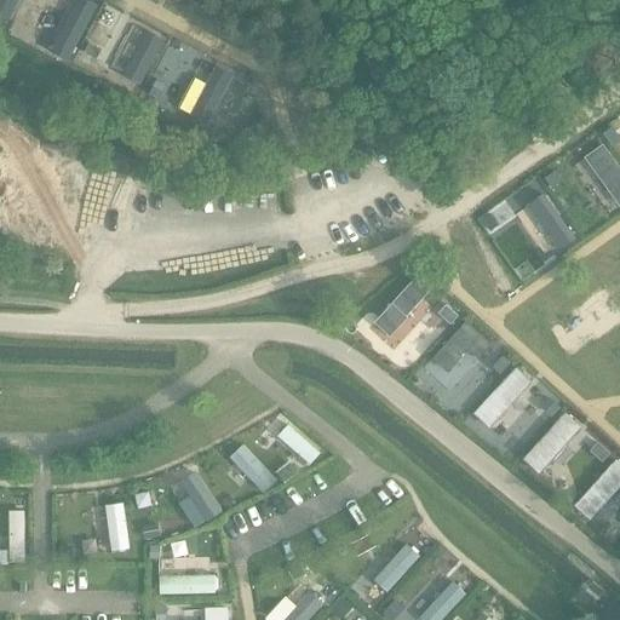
[(0,0),(0,15),(9,19),(18,0),(0,0)]
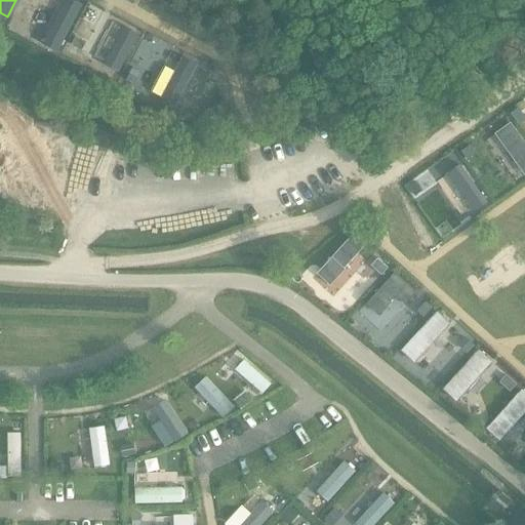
[(76,0),(65,0),(42,43),(57,51),(83,3),(76,0)]
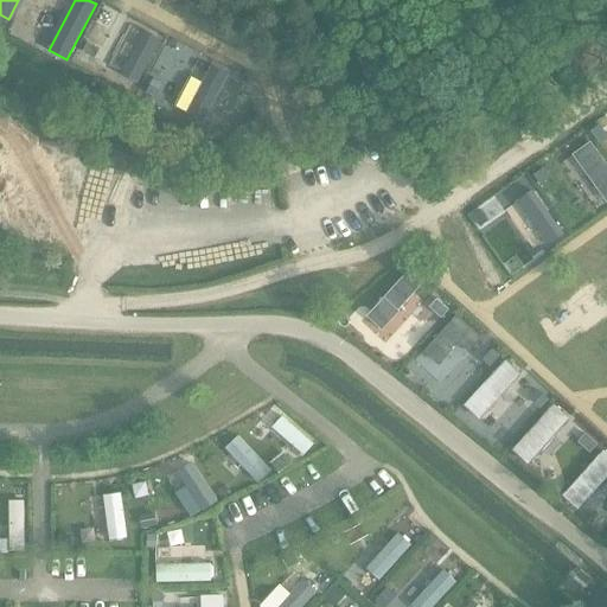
[(144,29),(119,77),(136,87),(161,38),(144,29)]
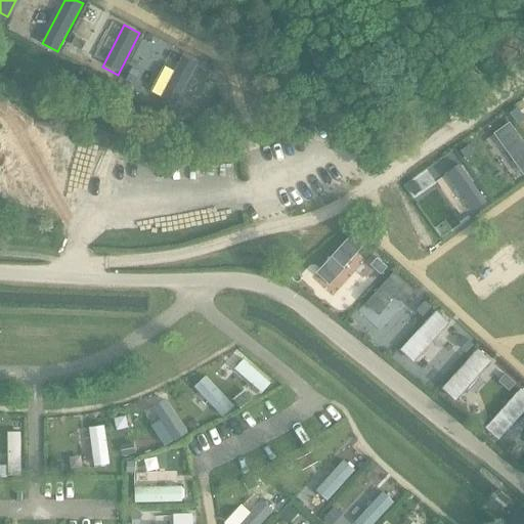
[(182,55),(160,100),(175,108),(199,63),(182,55)]
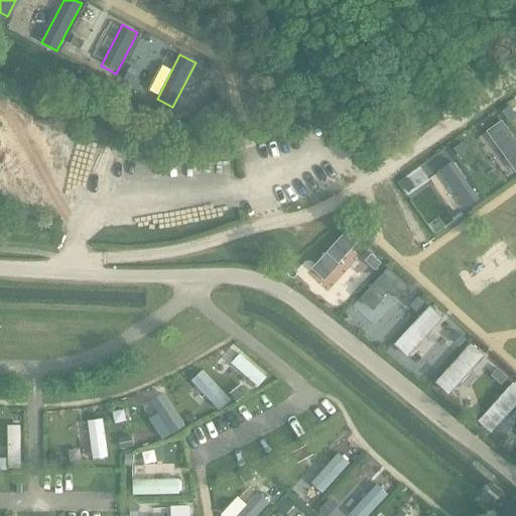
[(515,113),(510,106),(503,111),(511,121),(515,116),(515,113)]
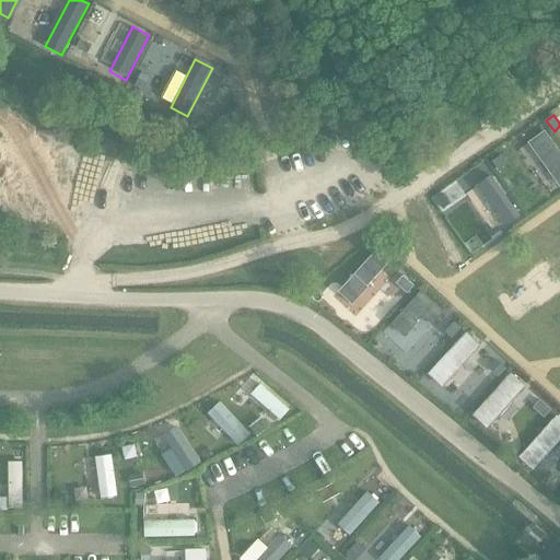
[(501,155),(492,161),(498,170),(508,163),(501,155)]
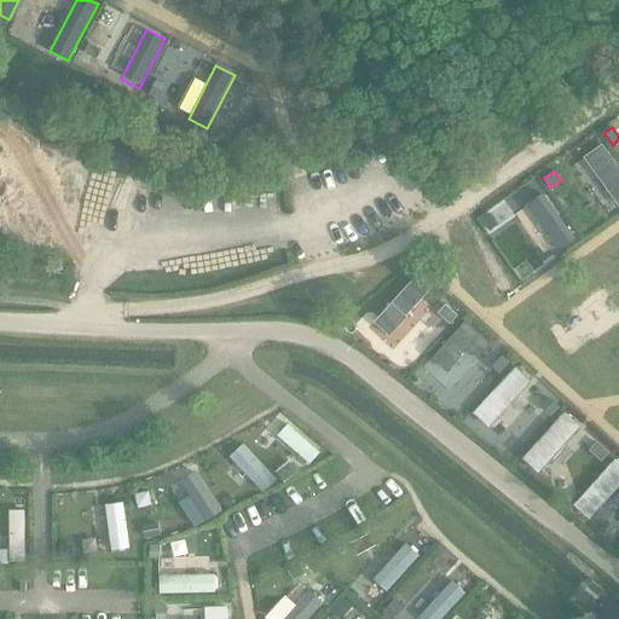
[(490,215),(482,221),(490,231),(497,226),(490,215)]
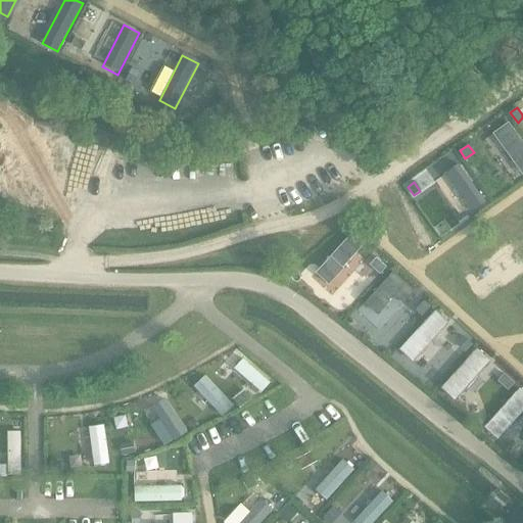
[(352,232),(317,272),(329,283),(366,243),(352,232)]
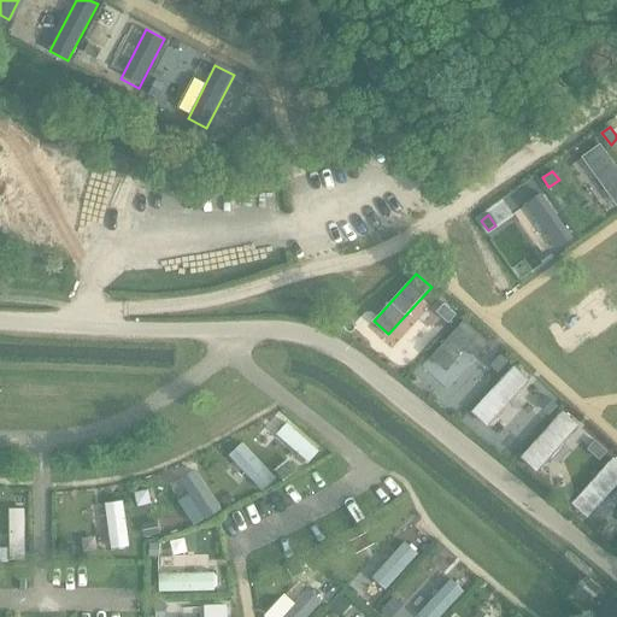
[(446,305),(439,313),(450,323),(457,315),(446,305)]
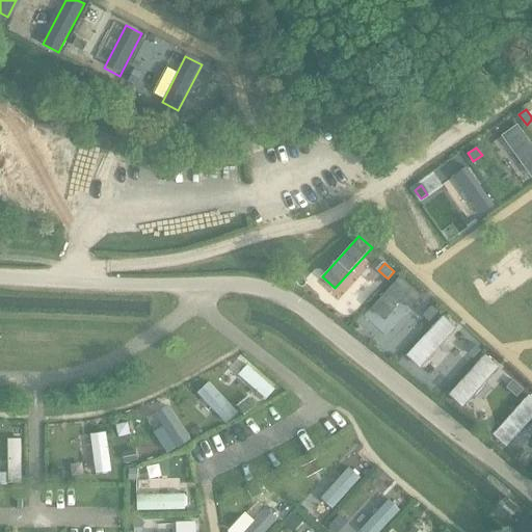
[(398,275),(371,308),(384,319),(401,300),(410,308),(421,296),(398,275)]
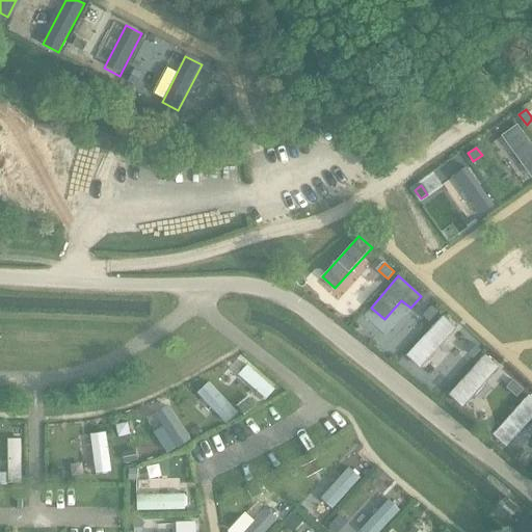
[(431,306),(423,316),(429,322),(439,313),(431,306)]
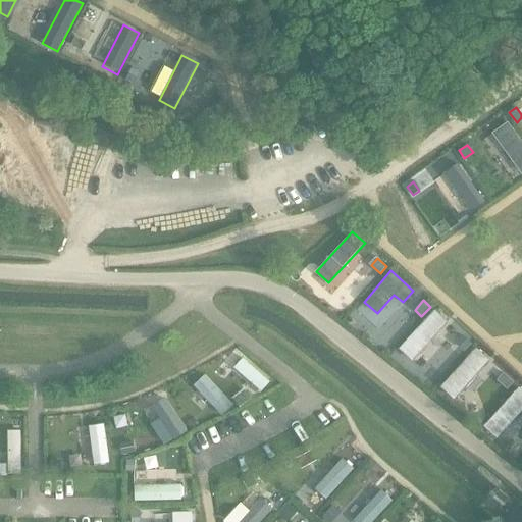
[(434,308),(399,349),(414,361),(449,321),(434,308)]
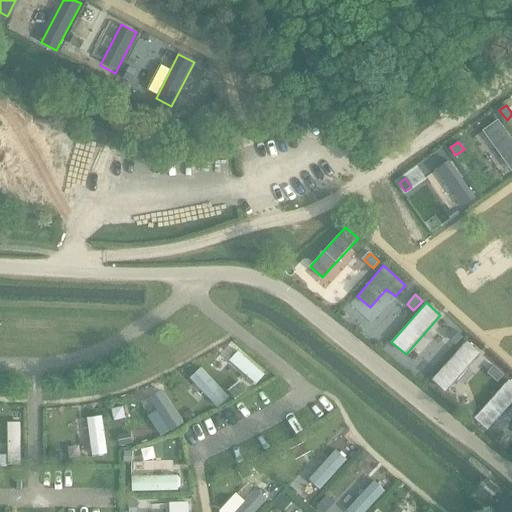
[(454,329),(447,337),(456,344),(463,337),(454,329)]
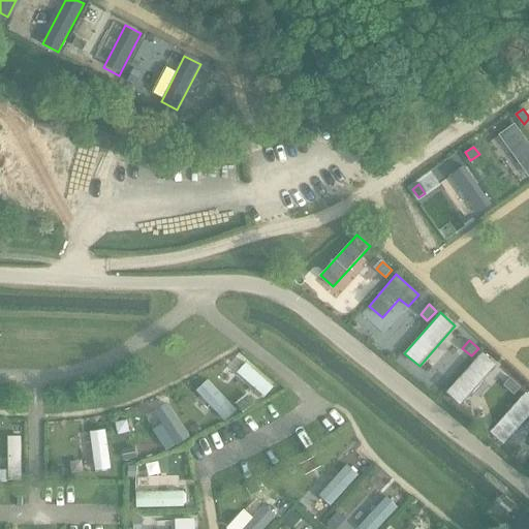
[(481,350),(446,391),(462,404),(497,364),(481,350)]
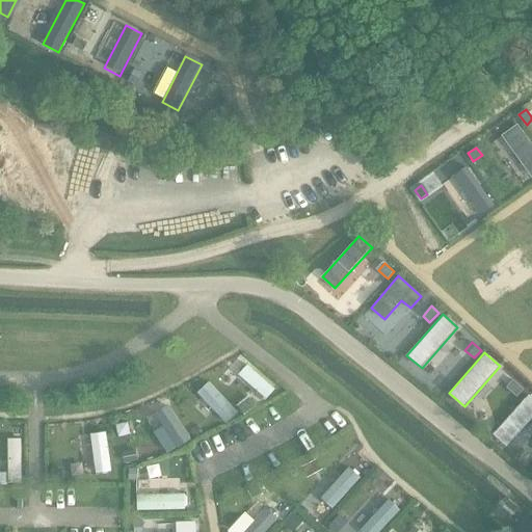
[(248,362),(239,372),(268,397),(277,386),(248,362)]
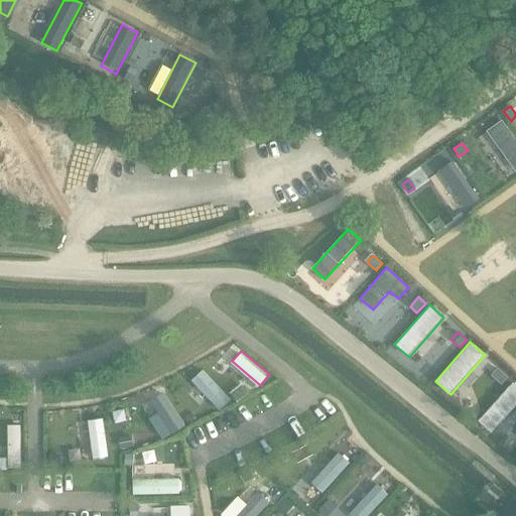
[(194,378),(216,405),(228,395),(205,368),(194,378)]
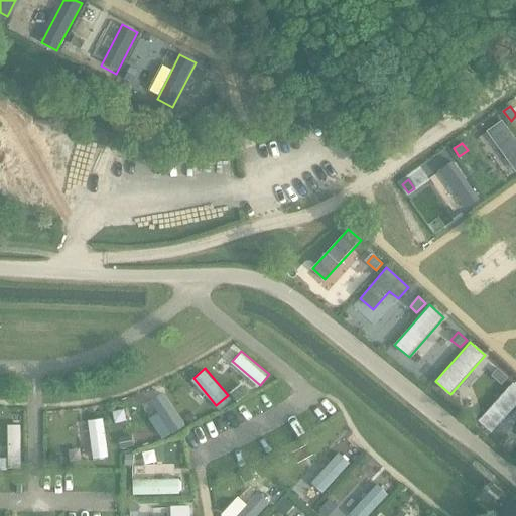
[(499,369),(493,376),(502,385),(508,378),(499,369)]
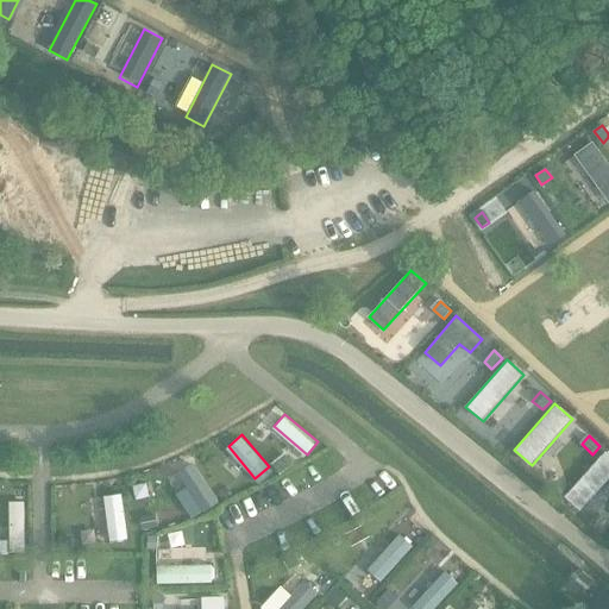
[(608,453),(604,451),(565,496),(582,510),(608,478),(608,453)]
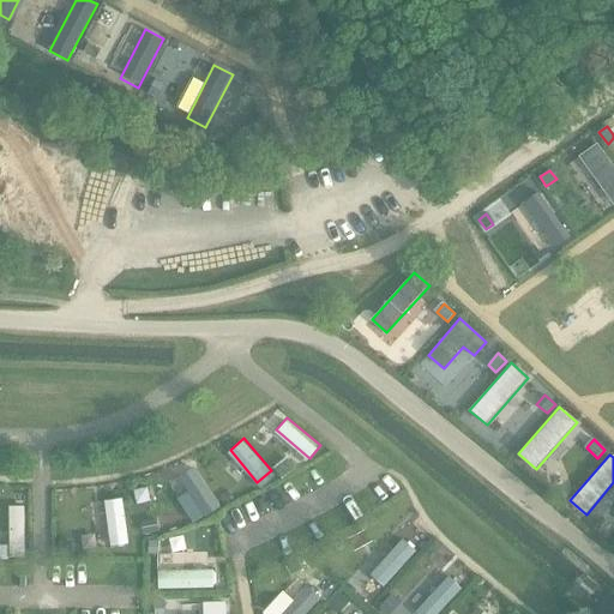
[(284,459),(274,469),(281,479),(293,469),(284,459)]
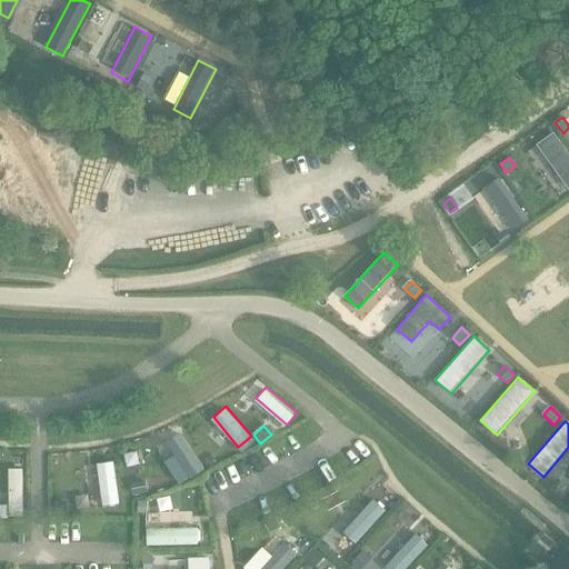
[(193,476),(206,468),(185,435),(172,441),(193,476)]
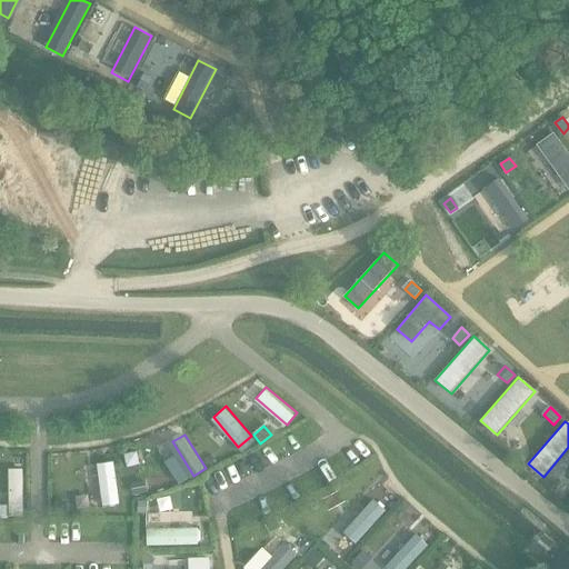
[(102,503),(120,502),(117,460),(99,461),(102,503)]
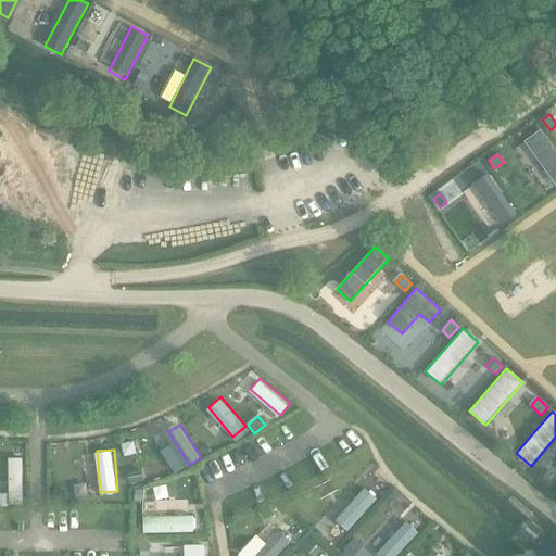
[(24,495),(23,455),(10,455),(10,495),(24,495)]
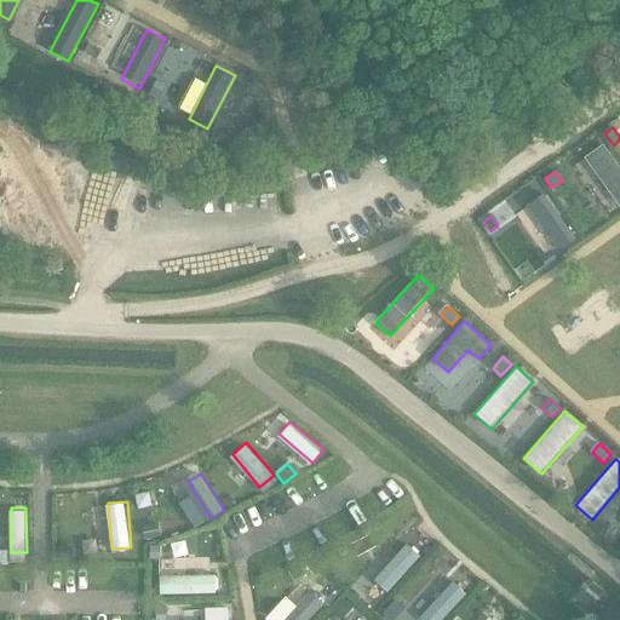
[(156,524),(142,527),(144,539),(159,537),(156,524)]
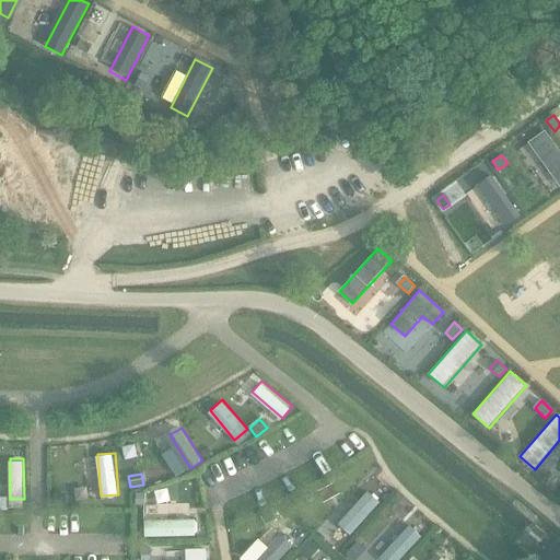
[(333,483),(318,491),(324,501),(338,494),(333,483)]
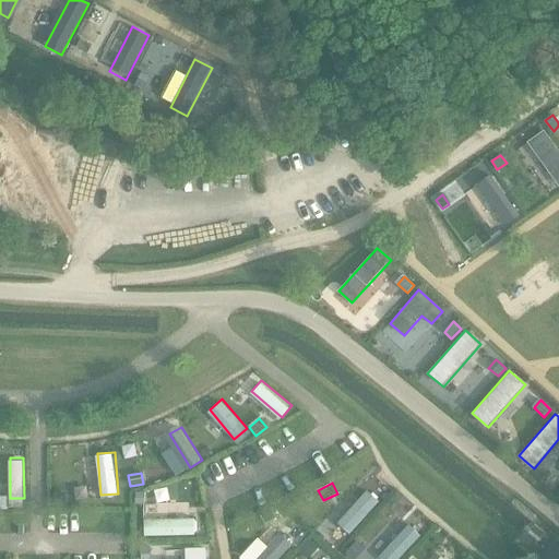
[(351,533),(381,499),(368,488),(339,521),(351,533)]
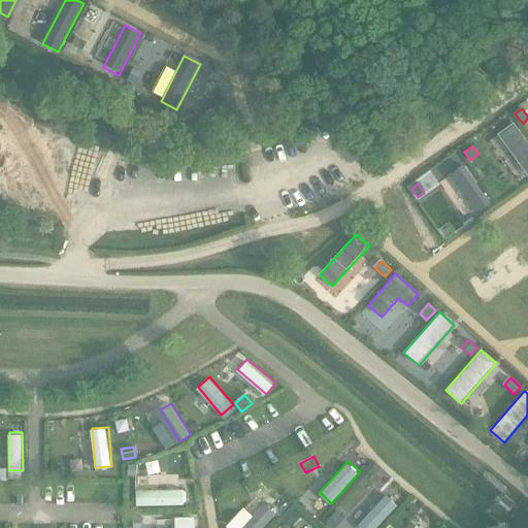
[(60,466),(50,466),(50,476),(60,476),(60,466)]
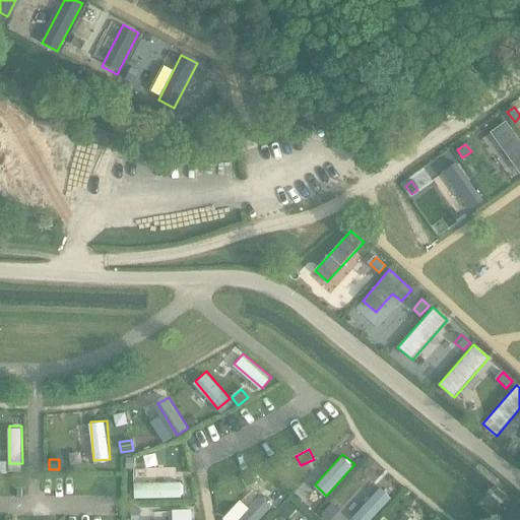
[(125,459),(125,469),(133,469),(133,459),(125,459)]
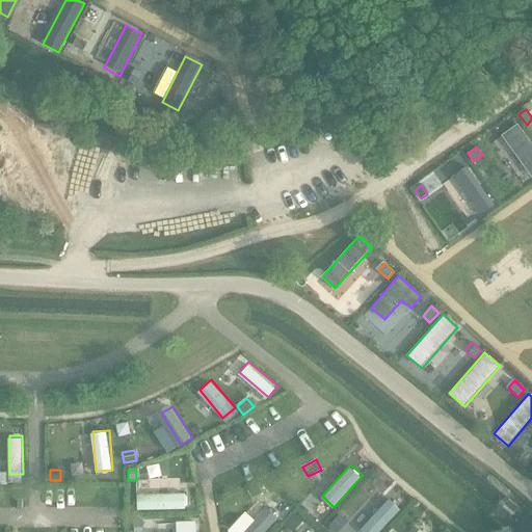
[(257,486),(246,493),(250,500),(261,494),(257,486)]
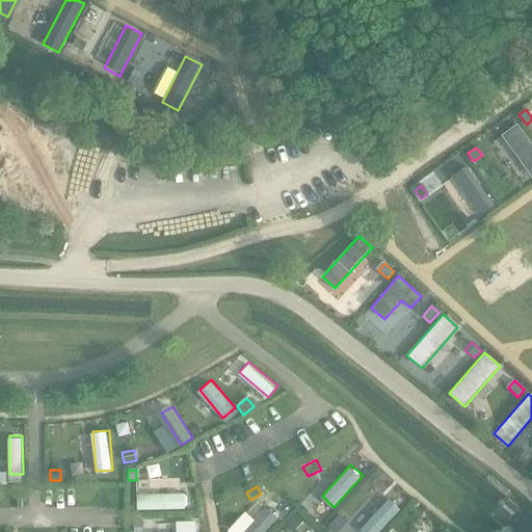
[(139,491),(139,508),(188,507),(188,491),(139,491)]
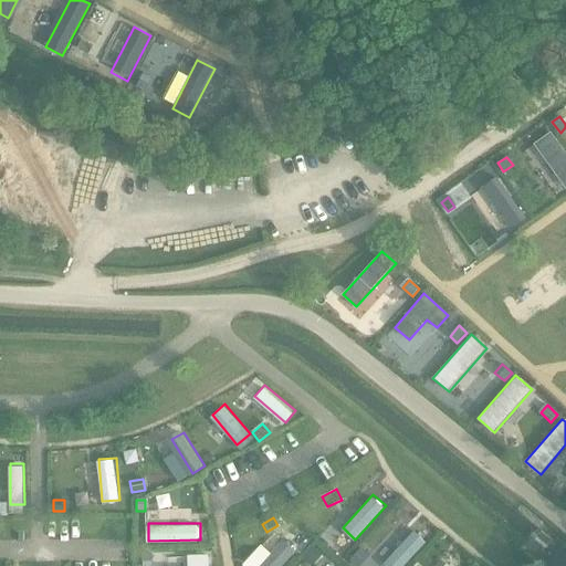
[(390,565),(401,565),(428,541),(416,528),(385,559),(390,565)]
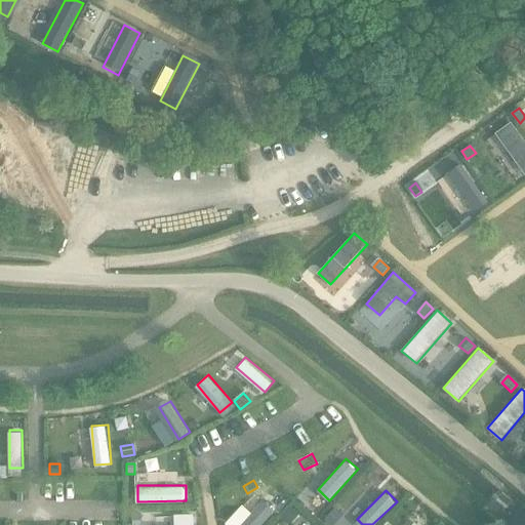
[(290,508),(281,516),(289,523),(297,514),(290,508)]
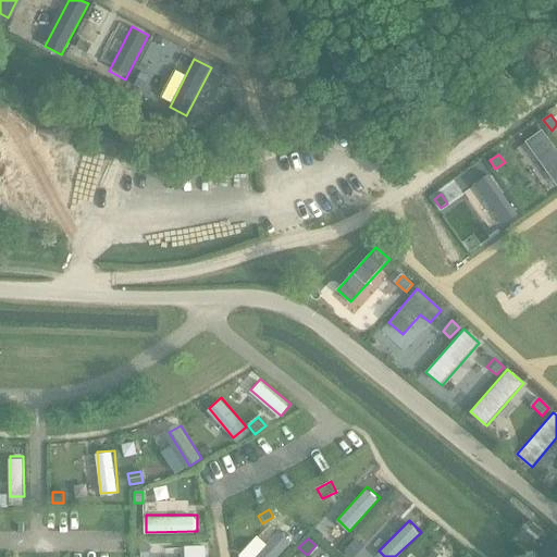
[(355,540),(344,552),(349,556),(353,556),(362,547),(355,540)]
